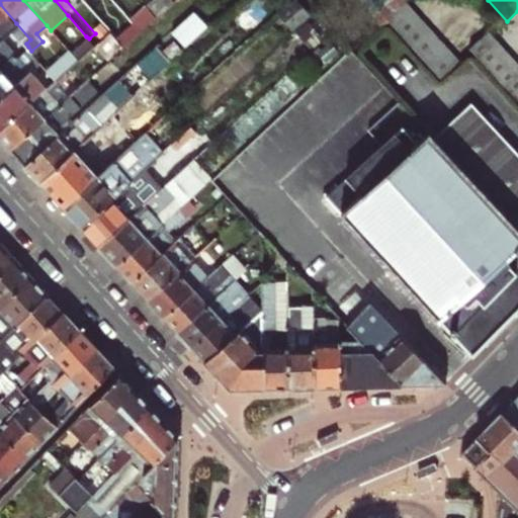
[(406,2),(384,18),(440,80),(457,64),(406,2)]
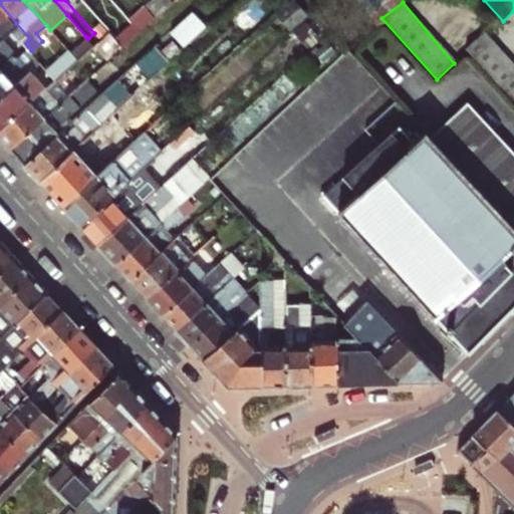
[(16,23),(0,4),(0,36),(0,37),(16,23)]
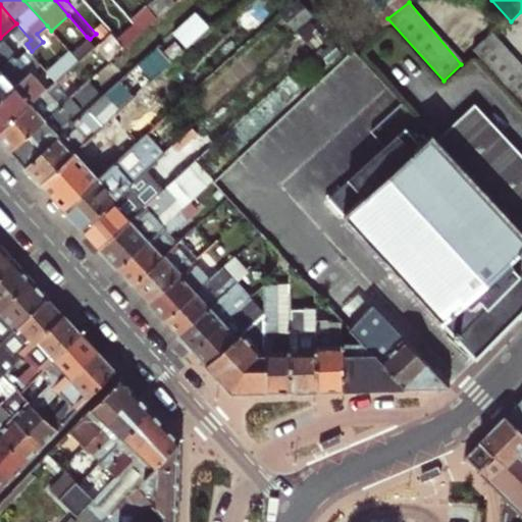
[(31,40),(16,23),(0,38),(10,49),(21,39),(27,44),(31,40)]
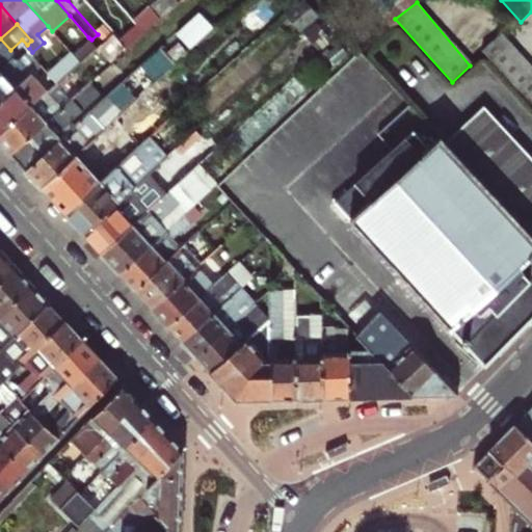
[(138,24),(121,41),(127,49),(145,32),(138,24)]
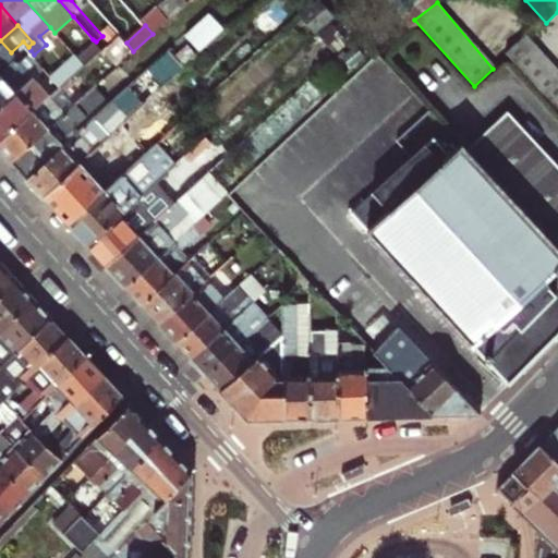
[(557,84),(557,71),(528,38),(507,57),(543,98),(557,84)]
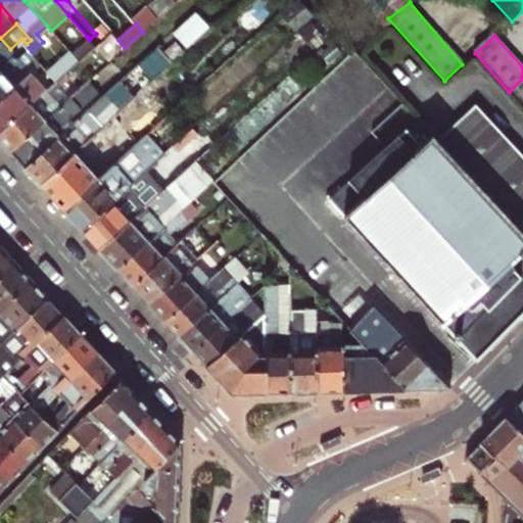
[(90,39),(87,37),(69,52),(77,59),(87,50),(94,44),(90,39)]
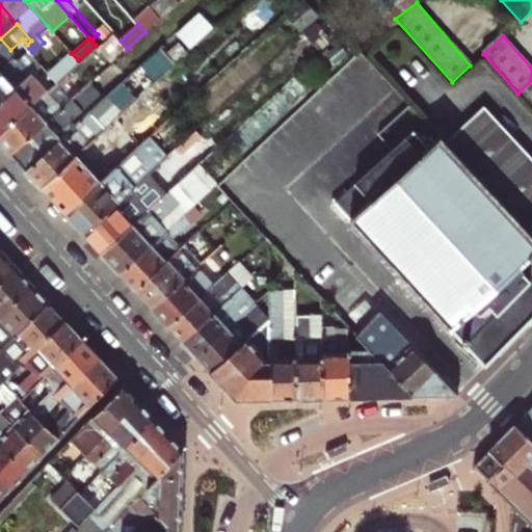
[(0,68),(0,58),(10,50),(0,38),(0,71),(1,70),(0,68)]
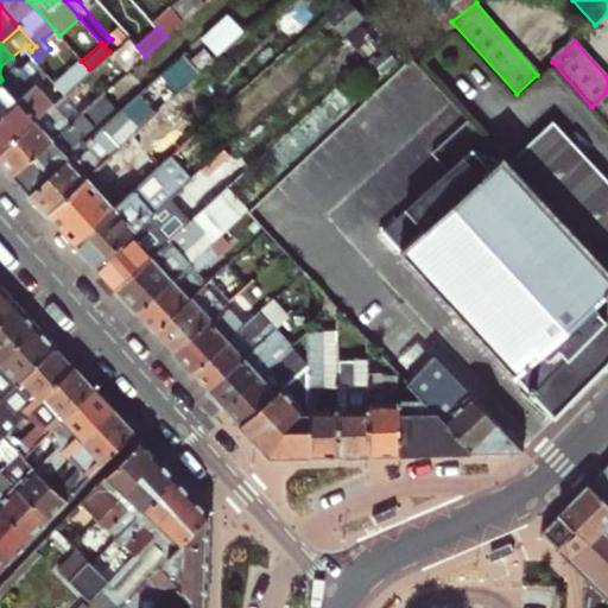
[(21,65),(33,55),(31,51),(25,45),(12,57),(19,64),(21,65)]
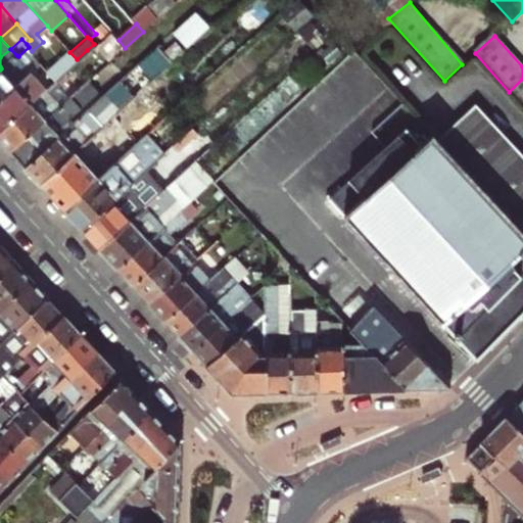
[(10,79),(36,55),(32,51),(29,47),(18,56),(16,55),(1,68),(0,69),(0,97),(15,84),(10,79)]
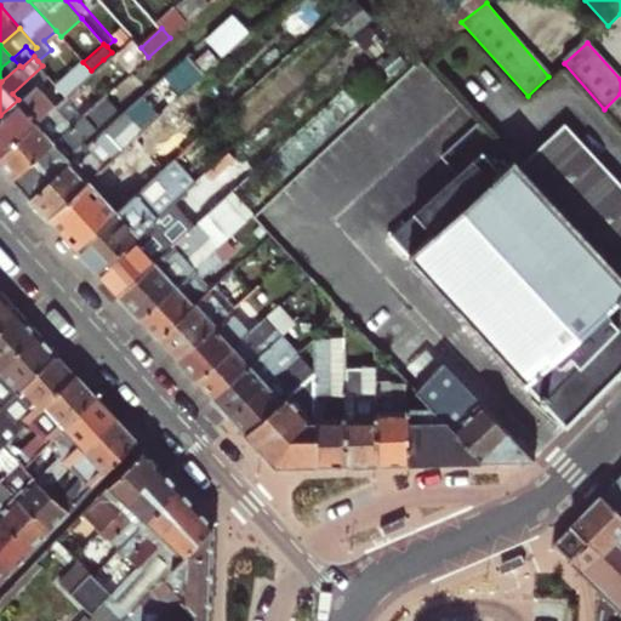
[(67,93),(74,102),(78,106),(114,73),(103,60),(91,70),(67,93)]
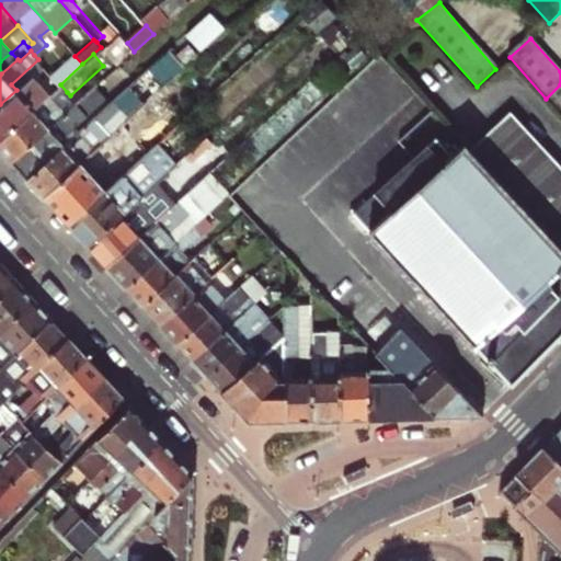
[(60,84),(82,64),(75,56),(53,75),(60,84)]
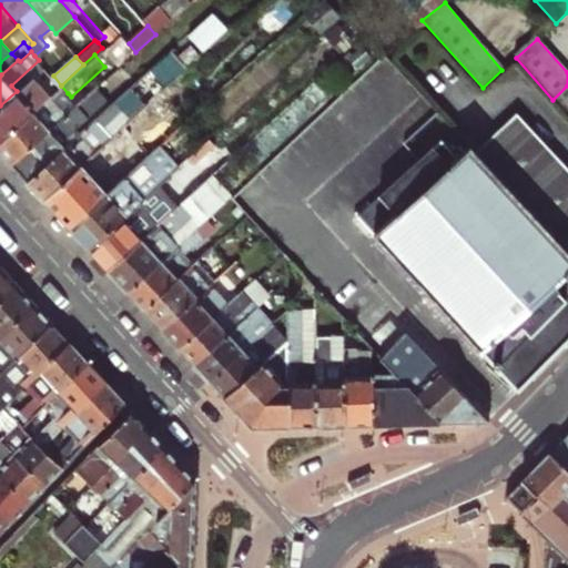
[(30,80),(17,91),(0,105),(0,140),(47,98),(30,80)]
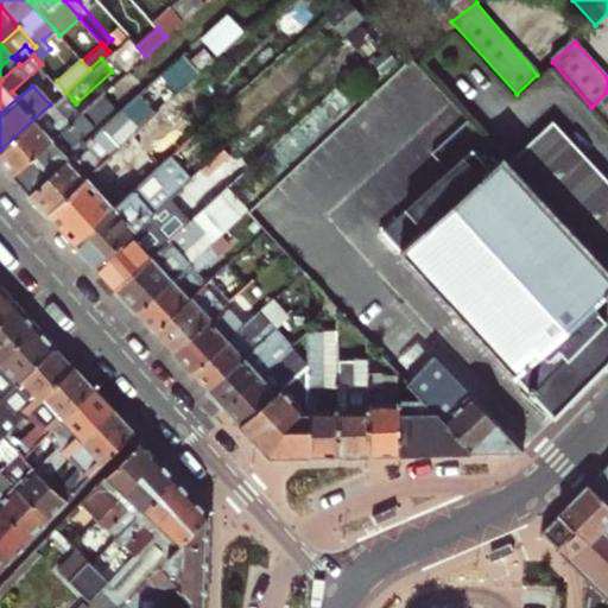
[(58,114),(73,100),(65,92),(50,105),(0,150),(0,163),(12,176),(51,140),(44,132),(61,116),(58,114)]
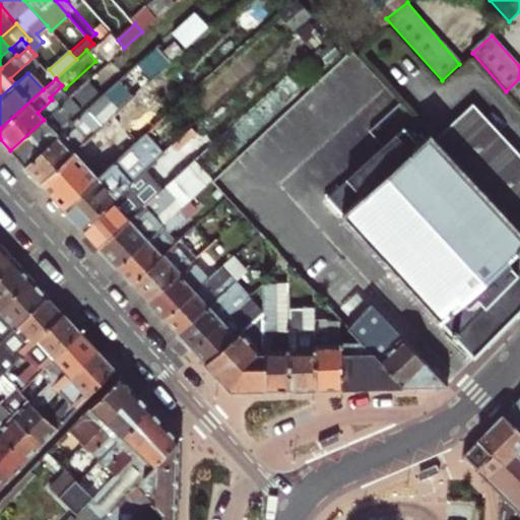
[(519,78),(506,91),(519,107),(519,78)]
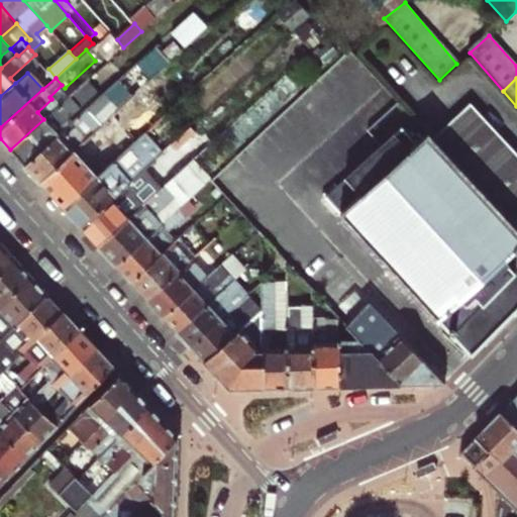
[(151,93),(144,86),(97,127),(38,181),(62,207),(112,162),(137,139),(121,120),(151,93)]
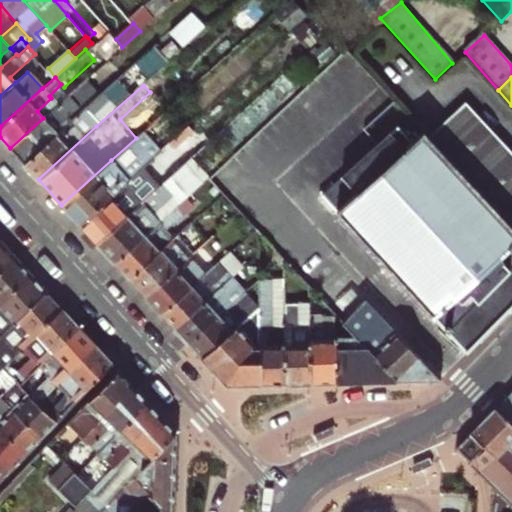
[(76,97),(72,92),(43,118),(10,148),(23,163),(57,132),(53,128),(78,106),(72,100),(76,97)]
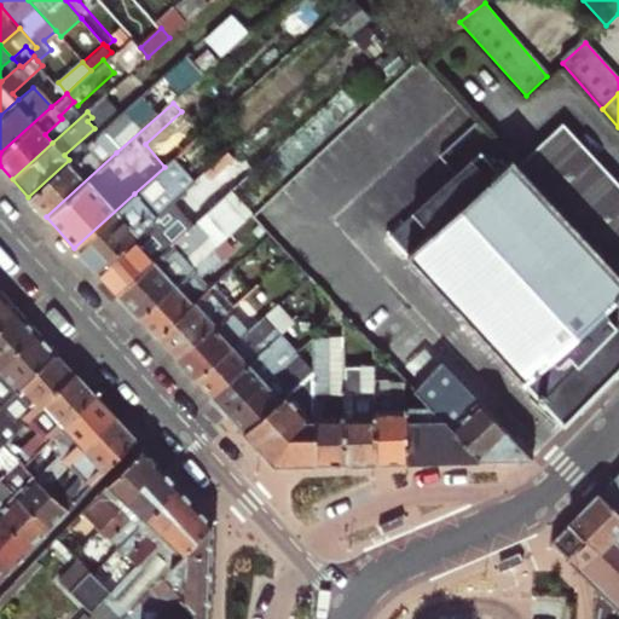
[(618,189),(560,125),(515,166),(618,281),(618,189)]
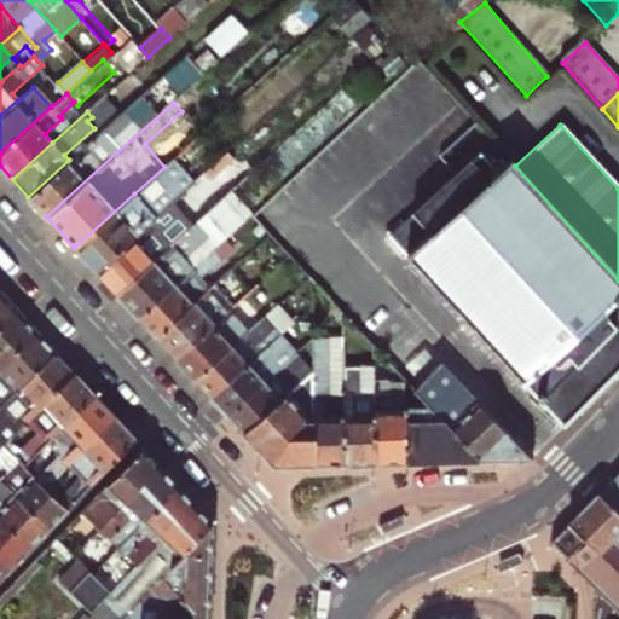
[(99,133),(69,160),(28,197),(46,217),(116,152),(99,133)]
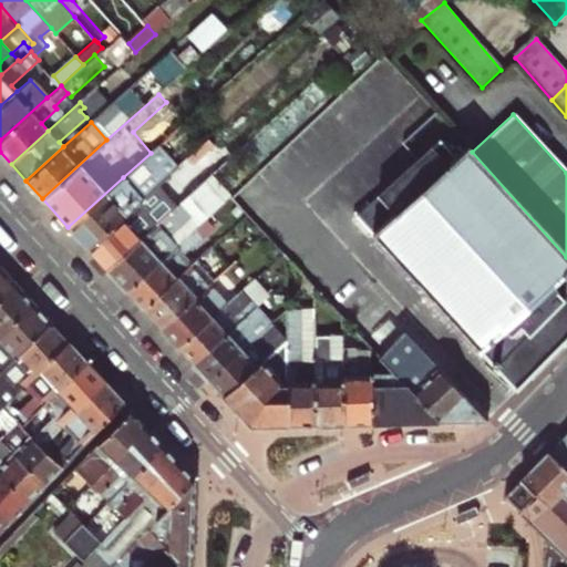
[(373,235),(468,148),(463,143),(452,153),(437,138),(357,216),(373,235)]
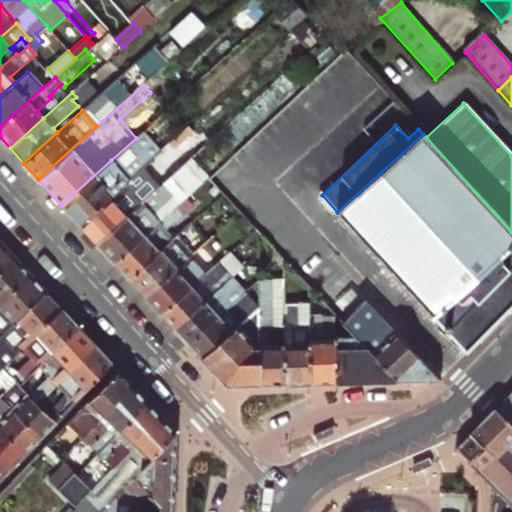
[(423,134),(337,212),(462,354),(511,302),(511,232),(426,137),(423,134)]
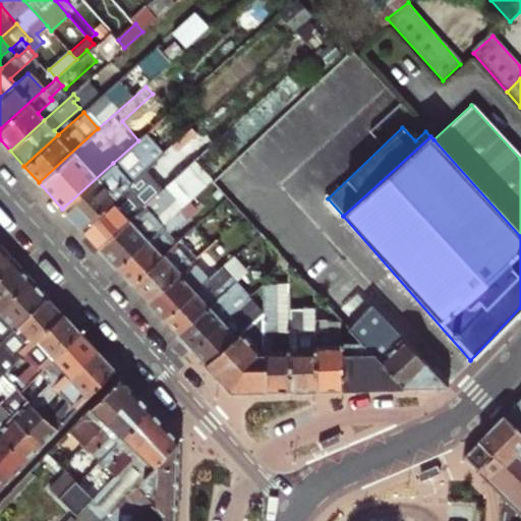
[(138,140),(113,163),(120,171),(147,148),(139,139),(138,140)]
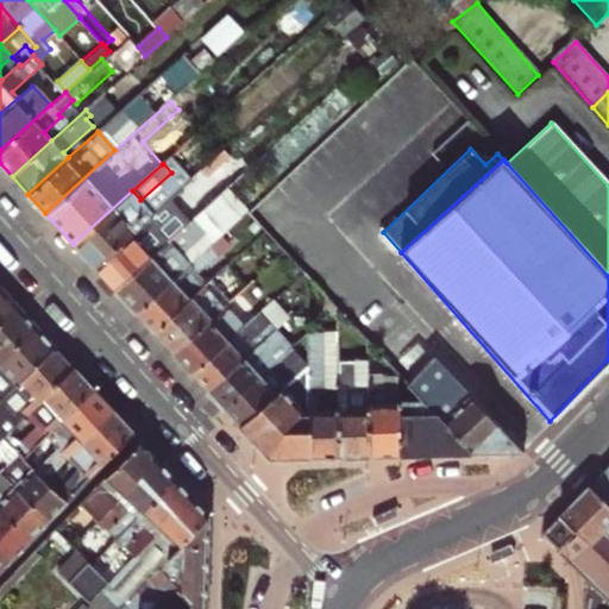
[(93,267),(169,199),(184,186),(171,173),(140,200),(132,190),(73,244),(93,267)]
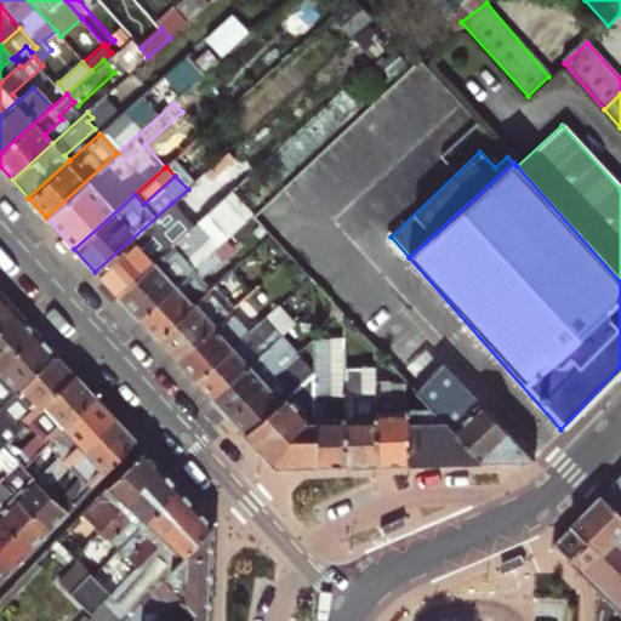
[(222,201),(194,226),(117,295),(136,317),(222,240),(241,223),(222,201)]
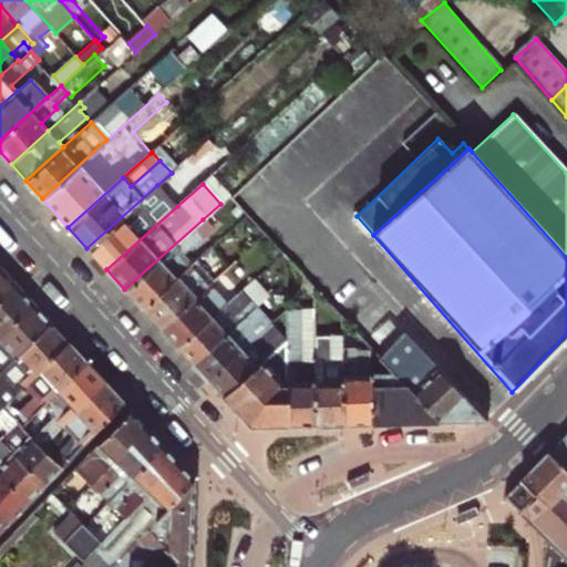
[(177,206),(157,185),(86,248),(106,269),(177,206)]
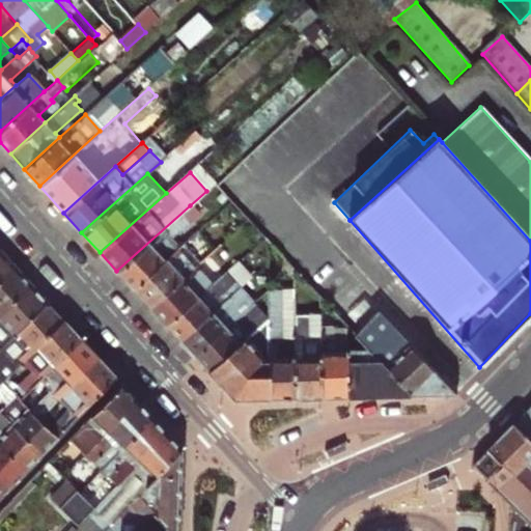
[(132,288),(179,247),(171,239),(197,214),(190,205),(116,271),(132,288)]
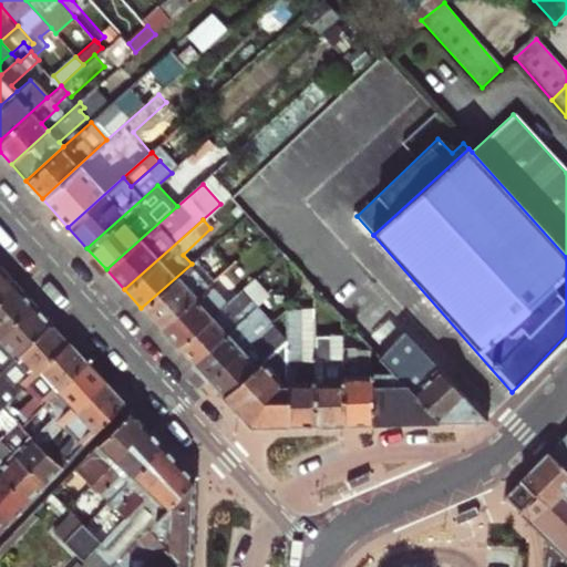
[(204,271),(222,256),(212,246),(192,264),(141,308),(157,327),(212,279),(204,271)]
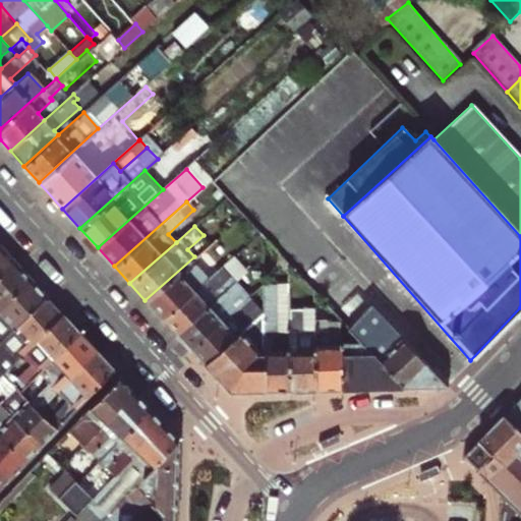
[(210,243),(204,235),(187,249),(194,256),(210,243)]
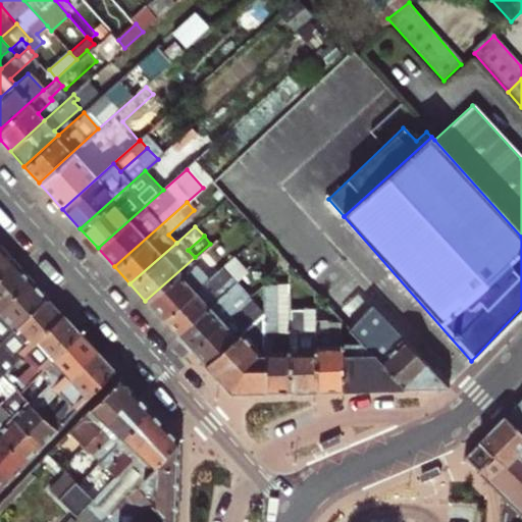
[(210,244),(195,257),(145,301),(162,319),(204,282),(233,256),(217,237),(210,244)]
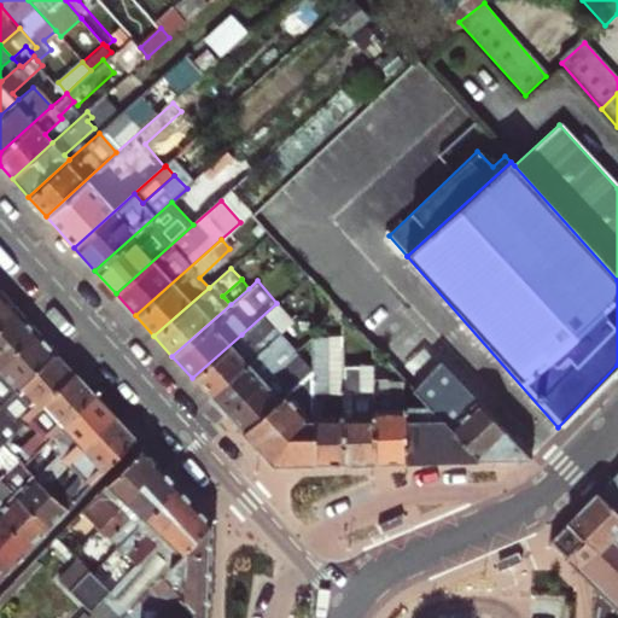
[(0,324),(15,310),(0,293),(0,324)]
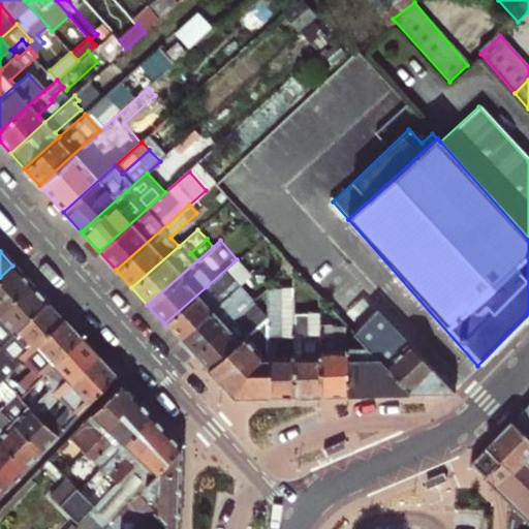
[(0,311),(29,284),(12,266),(0,277),(0,311)]
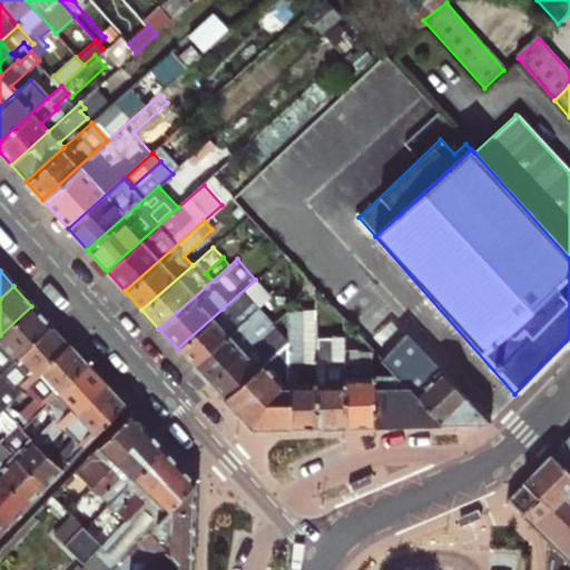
[(229,316),(223,308),(177,349),(192,364),(254,310),(246,302),(229,316)]
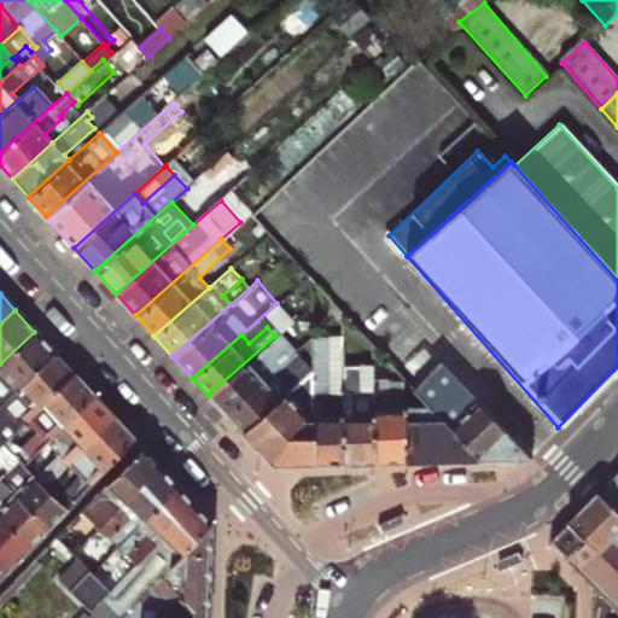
[(34,372),(53,353),(34,332),(0,363),(0,383),(5,380),(16,391),(34,372)]
